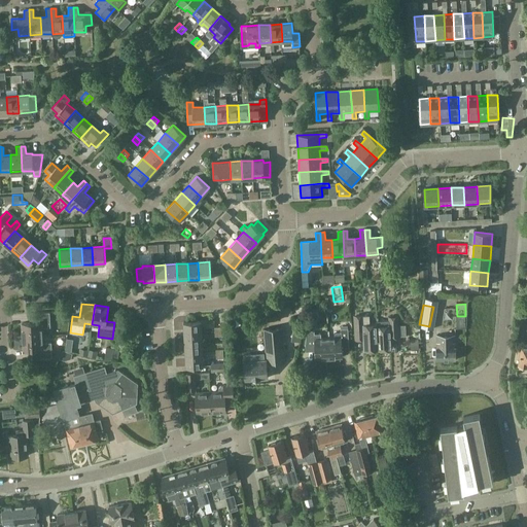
[(268,322),(281,320),(280,310),(267,311),(268,322)]
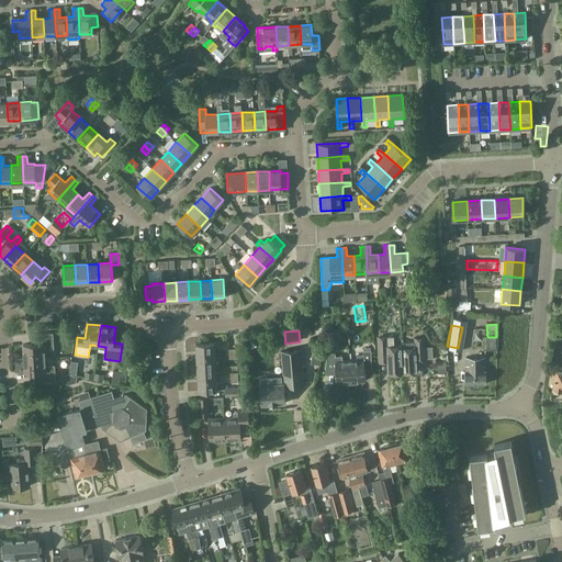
[(24,359),(45,358),(45,349),(54,349),(53,334),(32,335),(33,344),(23,345),(24,359)]
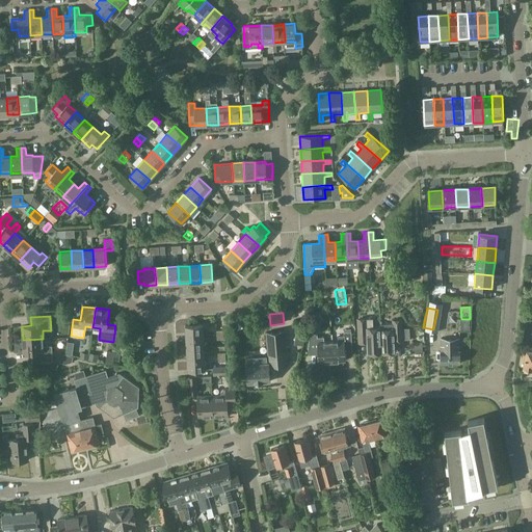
[(381,352),(380,329),(380,327),(374,327),(374,318),(357,319),(360,345),(367,344),(368,353),(381,352)]
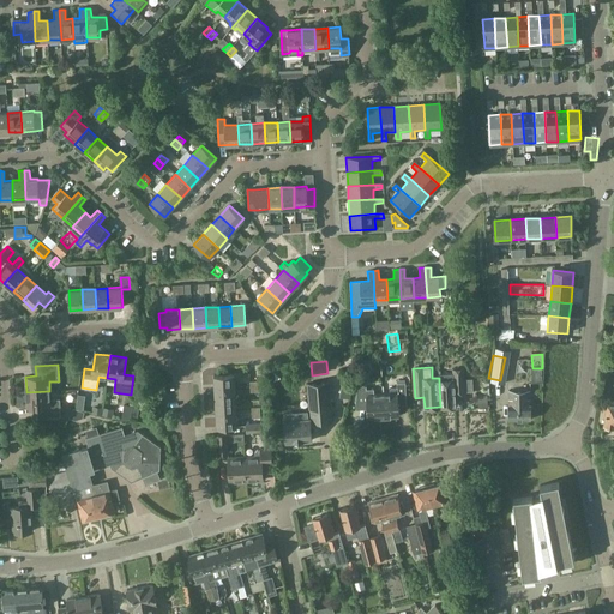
[(439,380),(440,407),(456,405),(455,395),(467,395),(465,392),(473,392),(471,379),(465,380),(465,368),(452,369),(453,374),(439,374),(439,378),(439,380)]
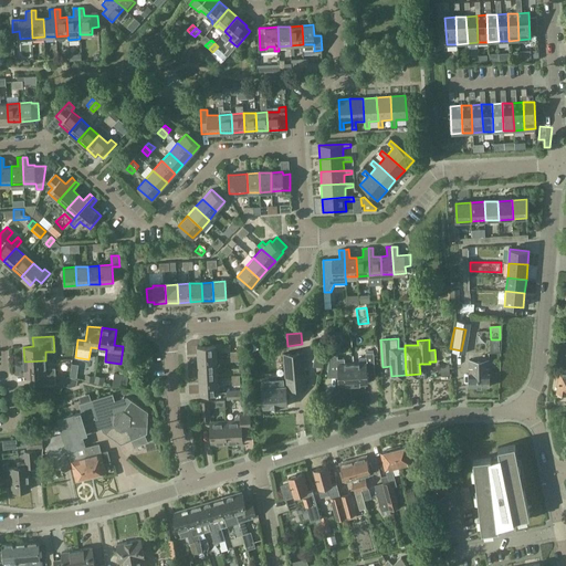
[(198,358),(217,357),(216,345),(197,346),(198,358)]
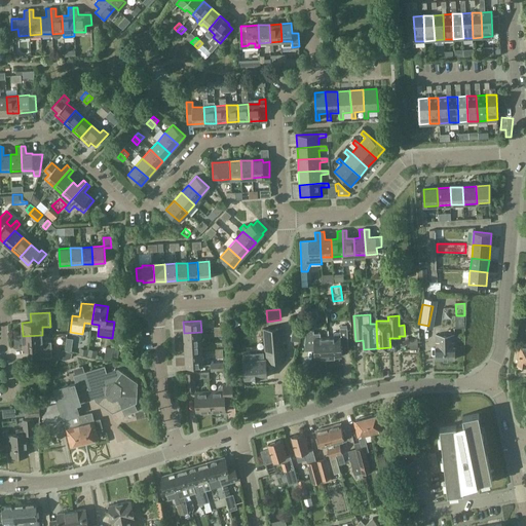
[(265,359),(243,361),(245,379),(267,377),(266,363),(286,361),(284,328),(263,330),(265,359)]
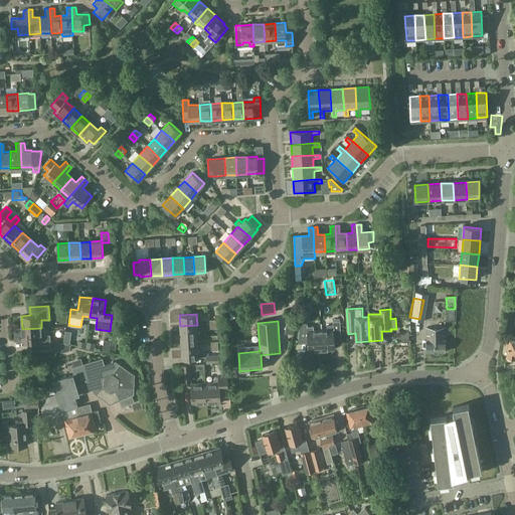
[(320,330),(322,350),(334,349),(334,342),(342,341),(341,321),(333,322),(333,325),(327,325),(328,330),(320,330)]
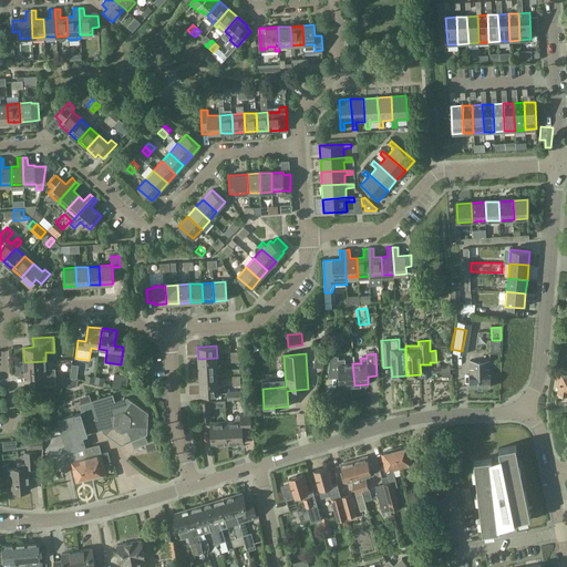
[(354,385),(352,363),(346,364),(346,360),(339,360),(339,357),(331,357),(330,371),(330,379),(339,378),(339,385),(354,385)]
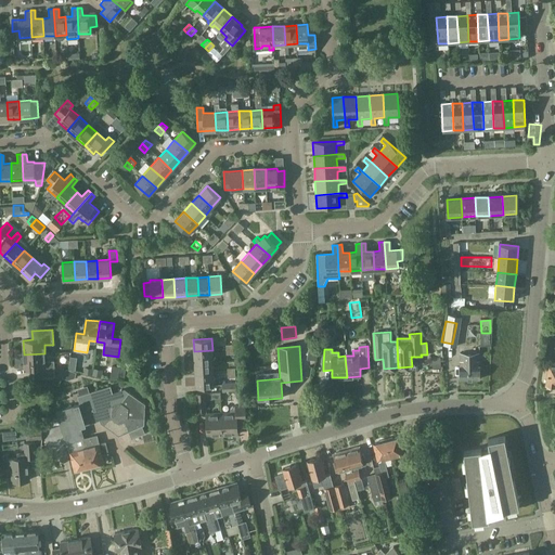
[(194,363),(213,362),(213,350),(194,351),(194,363)]
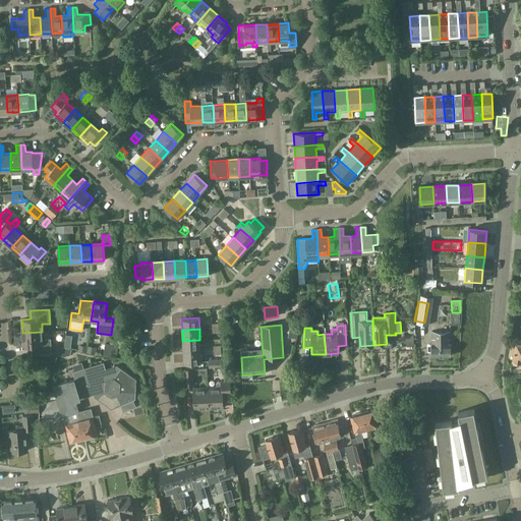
[(432,355),(450,355),(450,331),(431,332),(432,355)]
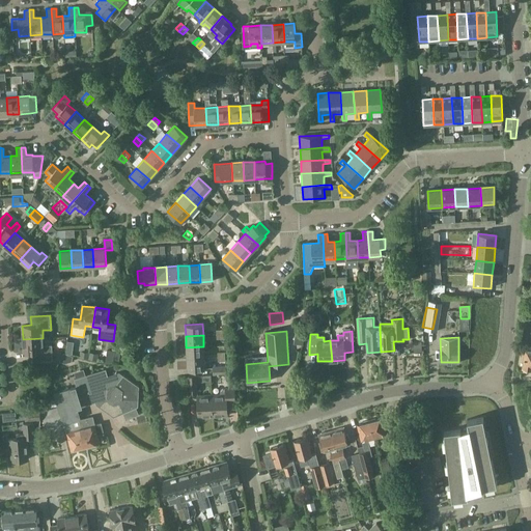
[(43,338),(23,339),(23,353),(32,352),(33,361),(53,360),(52,345),(43,345),(43,338)]
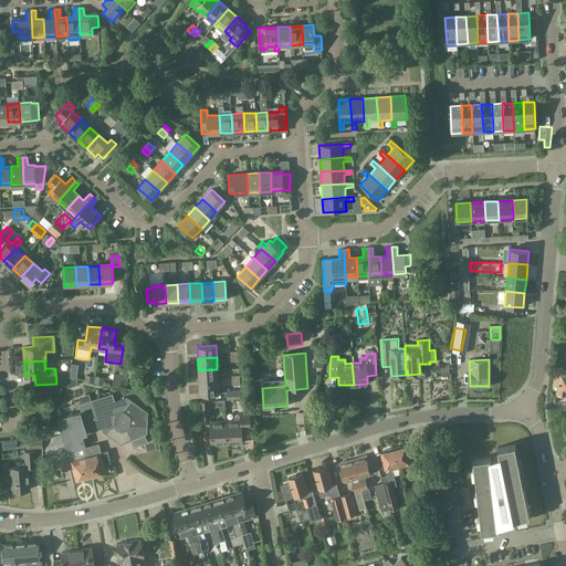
[(447,365),(439,365),(439,376),(450,375),(449,364),(447,365)]
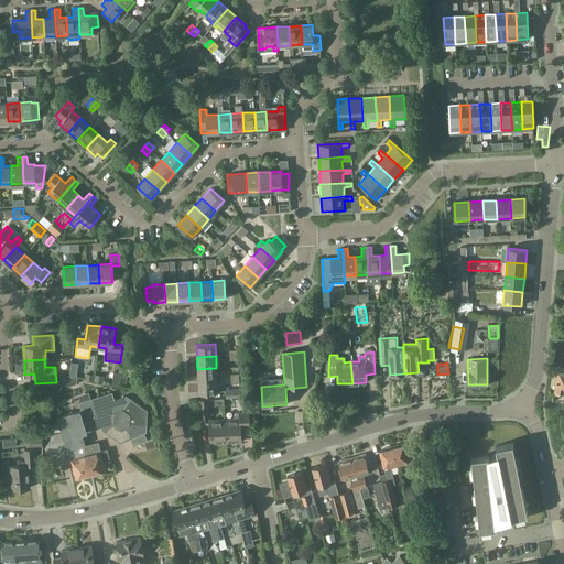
[(72,373),(86,376),(87,369),(73,367),(72,373)]
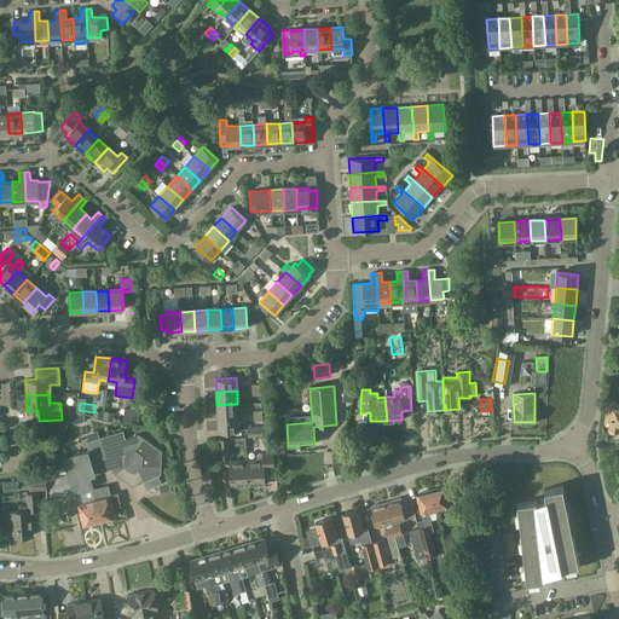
[(218,418),(238,417),(237,404),(217,405),(218,418)]
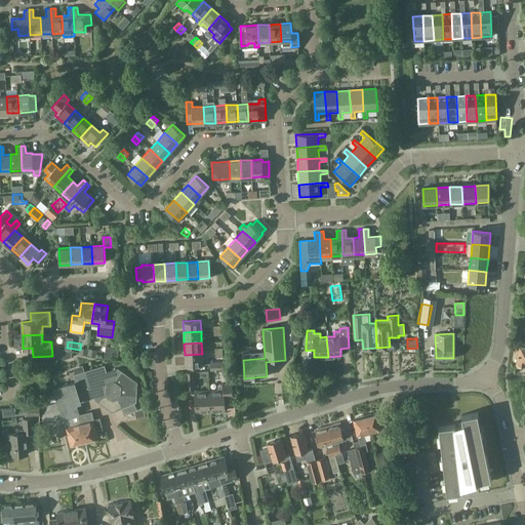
[(202,354),(185,355),(186,366),(202,365),(202,354)]
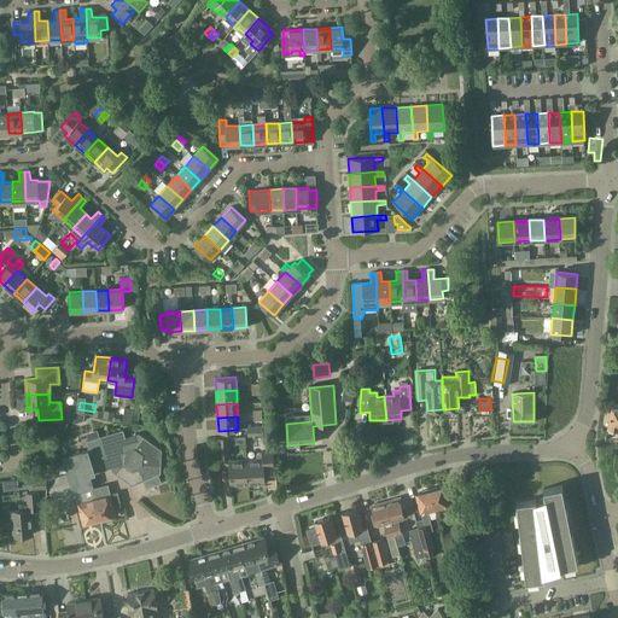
[(249,436),(263,436),(263,426),(248,427),(249,436)]
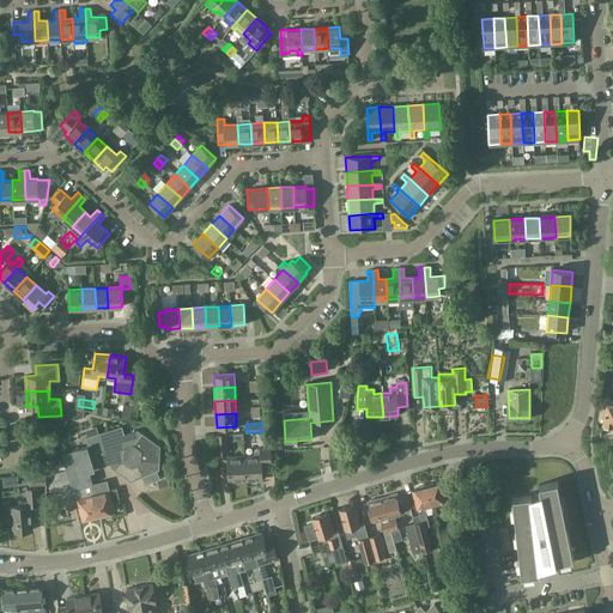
[(67,471),(73,489),(76,489),(92,483),(89,471),(89,469),(93,468),(113,462),(114,467),(132,480),(143,475),(145,480),(157,474),(156,471),(158,468),(159,449),(138,432),(125,437),(121,429),(99,436),(97,431),(89,434),(90,438),(87,439),(90,447),(90,448),(87,449),(80,451),(79,450),(64,456),(67,471)]
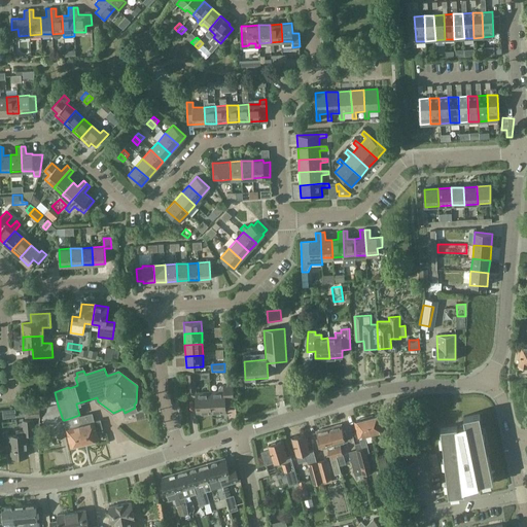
[(187,390),(196,390),(195,373),(186,374),(187,390)]
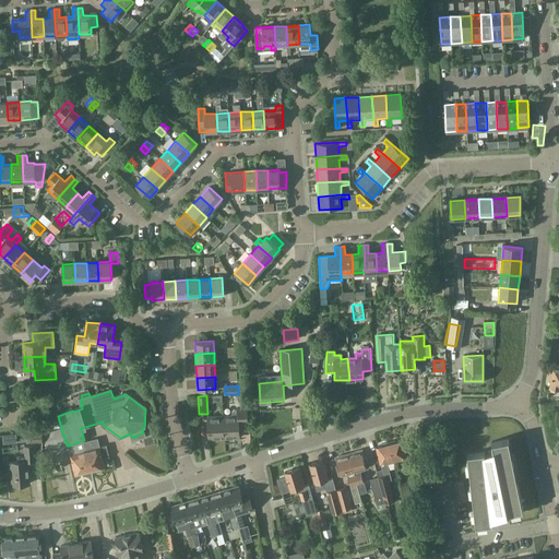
[(223,415),(224,438),(239,437),(238,424),(248,424),(248,408),(238,409),(238,415),(223,415)]
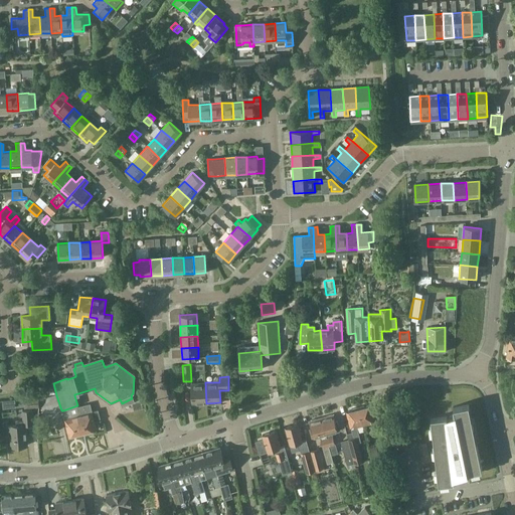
[(192,404),(206,403),(205,382),(191,383),(192,404)]
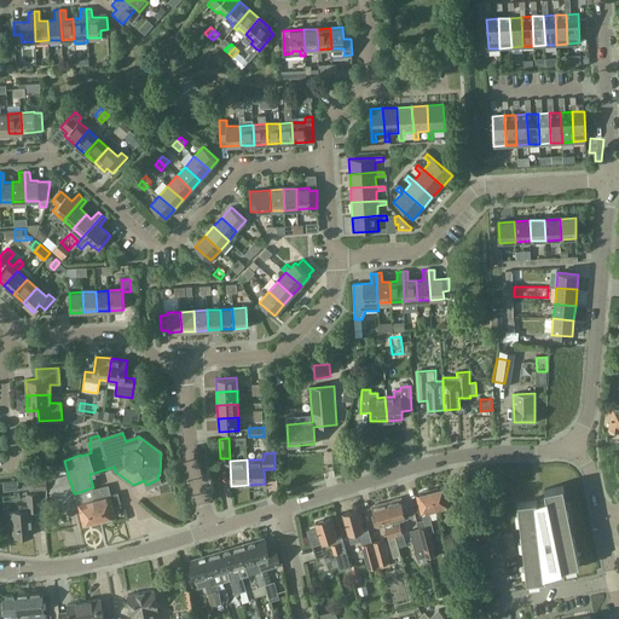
[(55,487),(50,492),(52,499),(74,493),(68,475),(57,478),(55,487)]
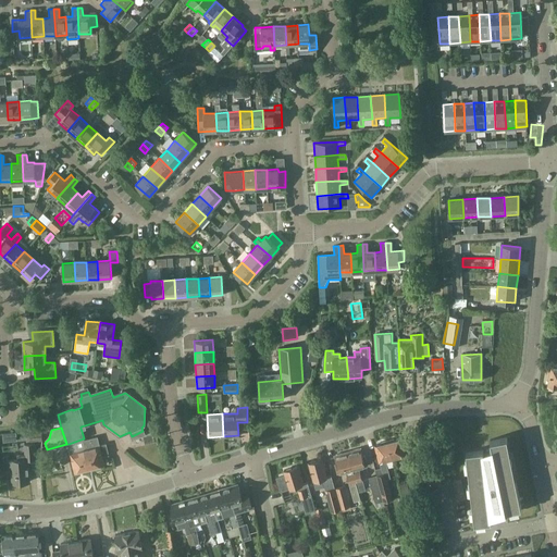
[(29,442),(41,441),(41,431),(29,432),(29,442)]
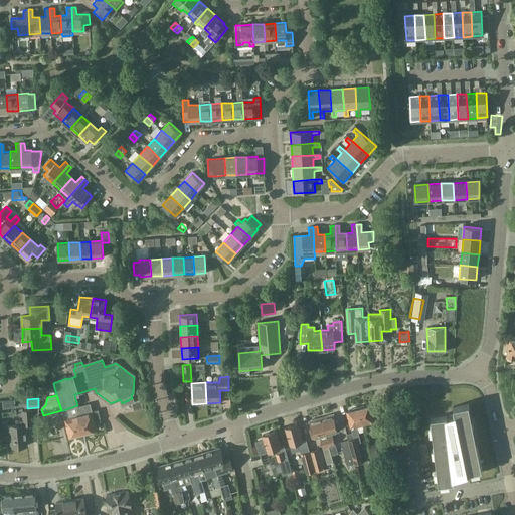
[(90,403),(76,406),(77,413),(78,412),(79,414),(77,415),(81,432),(96,428),(95,423),(98,423),(96,413),(93,414),(90,403)]
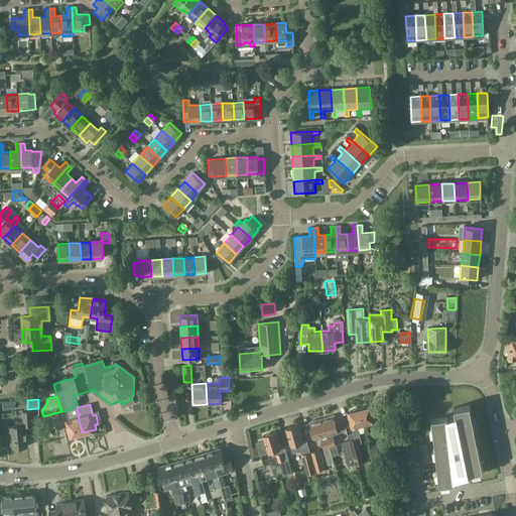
[(483,470),(472,412),(470,404),(454,407),(456,415),(447,419),(447,418),(431,419),(439,486),(456,484),(455,478),(467,472),(467,473),(483,470)]
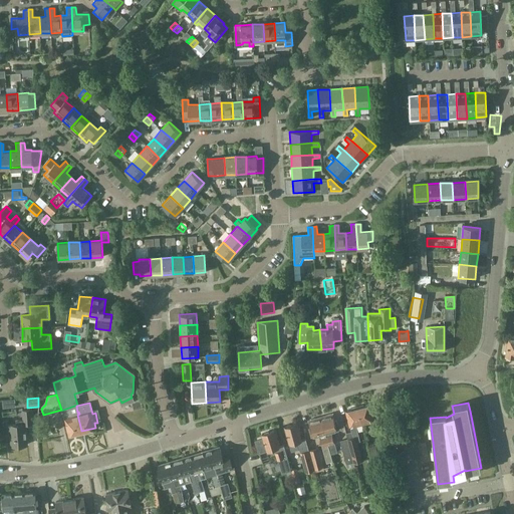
[(357,408),(361,423),(366,422),(368,432),(374,431),(373,420),(369,405),(363,406),(357,408)]
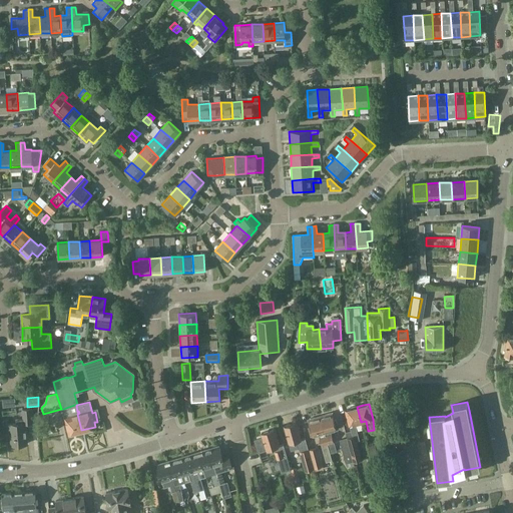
[(63,409),(68,434),(81,430),(77,414),(79,413),(78,411),(77,412),(76,405),(63,409)]
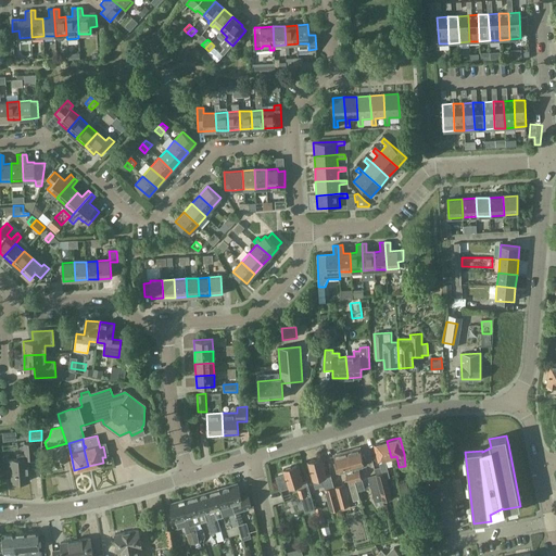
[(386,459),(391,457),(387,441),(381,442),(375,444),(379,460),(380,460),(383,474),(376,476),(380,490),(382,501),(392,498),(387,478),(390,477),(386,459)]
